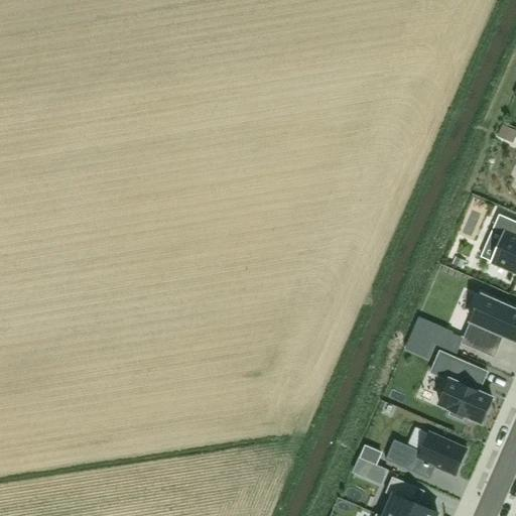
[(505,233),(492,262),(515,272),(515,222),(500,215),(494,228),(505,233)]
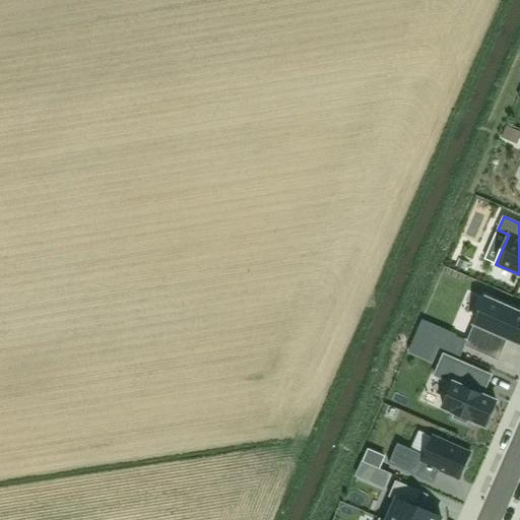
[(467,340),(496,352),(503,336),(519,343),(519,312),(486,298),(467,340)]
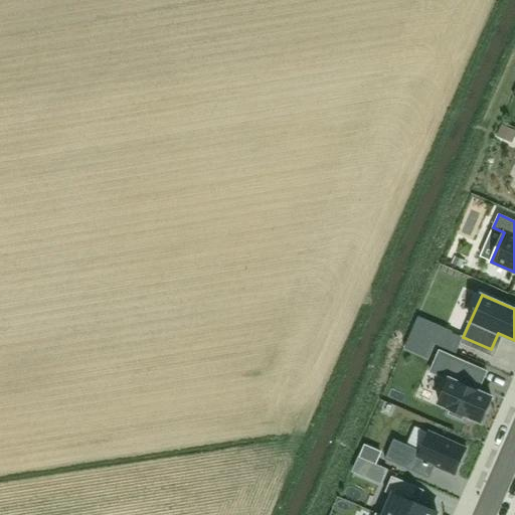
[(450,336),(445,348),(456,352),(461,340),(450,336)]
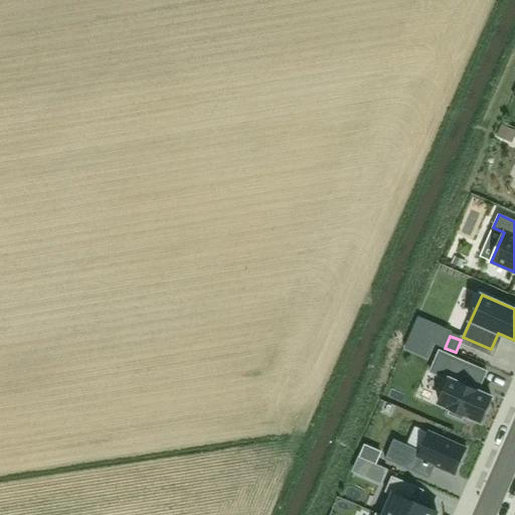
[(440,351),(431,372),(449,380),(439,403),(452,409),(449,414),(463,419),(465,414),(481,421),(492,397),(478,391),(476,390),(478,385),(466,380),(472,365),(440,351)]
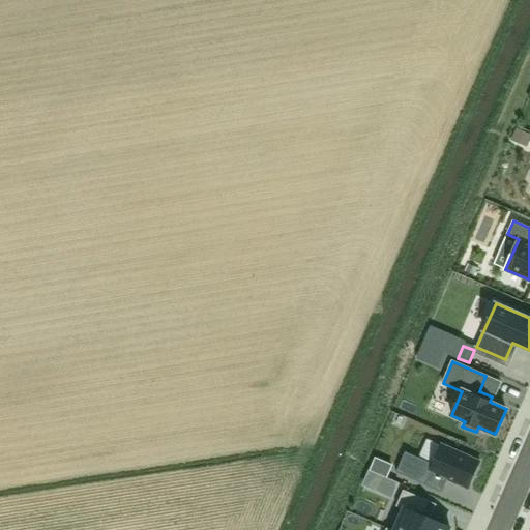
[(406,451),(396,472),(442,493),(448,479),(469,489),(480,462),(441,444),(433,464),(406,451)]
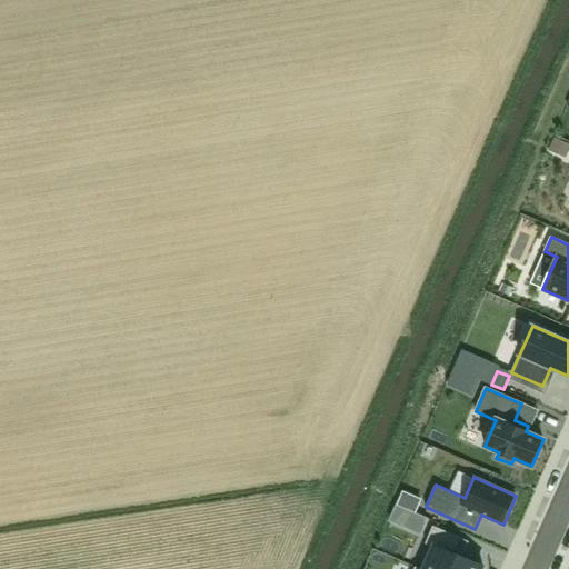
[(422,499),(403,491),(398,505),(416,512),(422,499)]
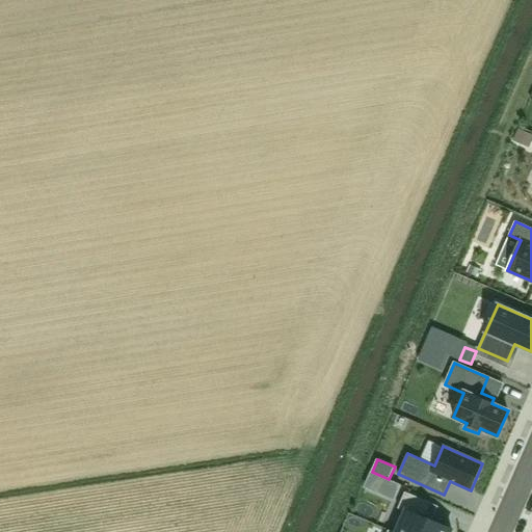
[(387,479),(381,493),(393,498),(399,484),(387,479)]
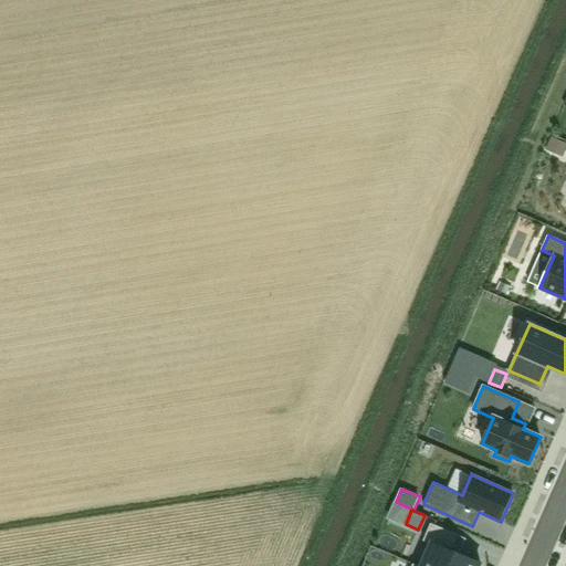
[(418,565),(413,564),(412,565),(415,565),(479,565),(481,563),(452,551),(459,535),(431,523),(423,541),(431,544),(421,565),(418,565)]
